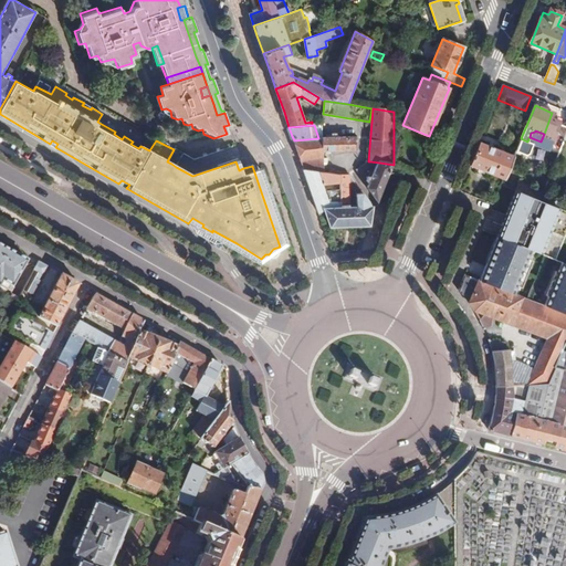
[(318,138),(294,140),(299,155),(304,169),(320,173),(322,174),(322,163),(324,163),(325,159),(322,159),(321,152),(354,150),(355,137),(329,138),(322,138),(318,138)]
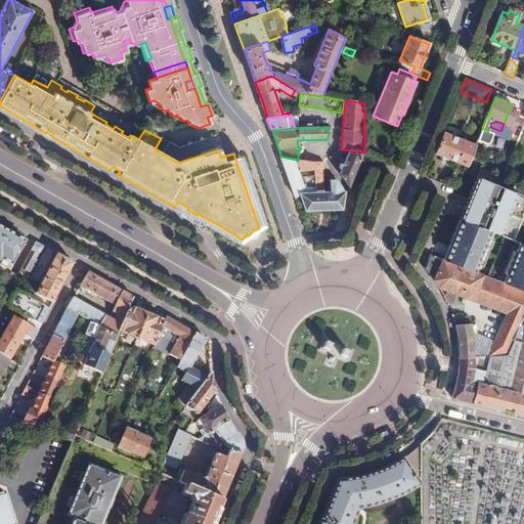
[(482,128),(478,138),(486,141),(490,131),(488,131),(482,128)]
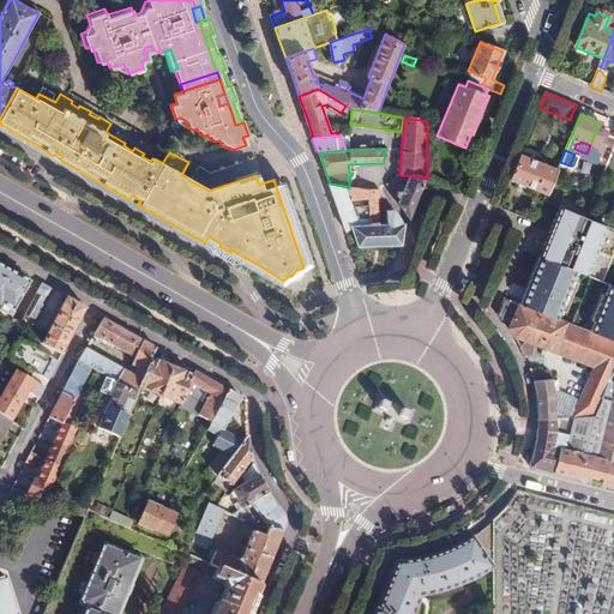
[(521,155),(511,179),(547,194),(559,167),(549,162),(548,167),(521,155)]
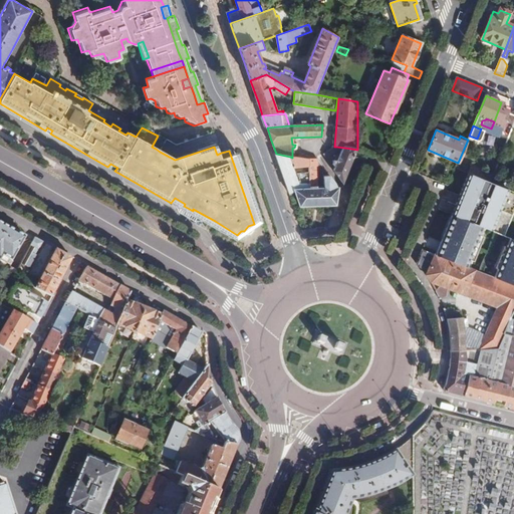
[(156,149),(162,139),(158,136),(152,147),(156,149)]
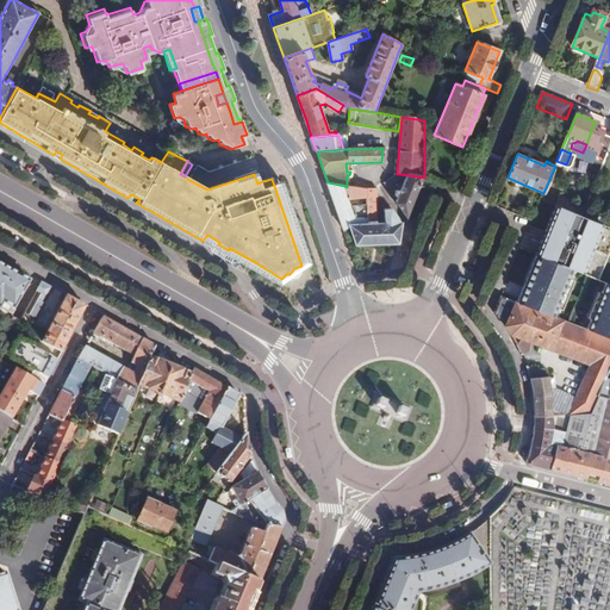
[(185,176),(190,180),(198,167),(192,165),(185,176)]
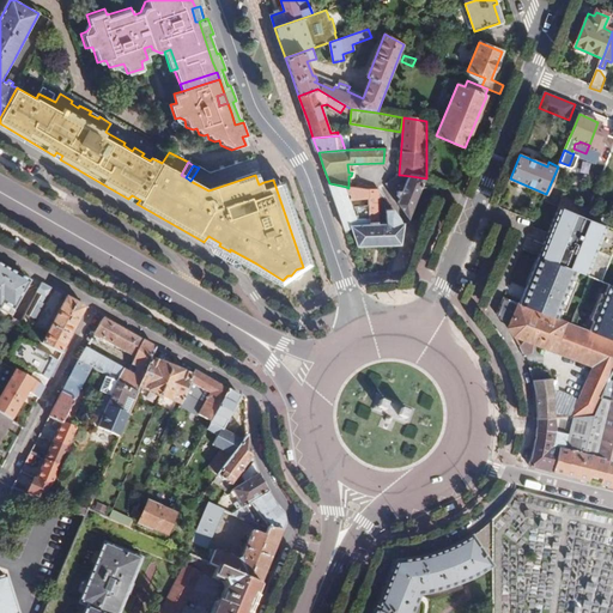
[(598,186),(604,171),(594,168),(588,182),(598,186)]
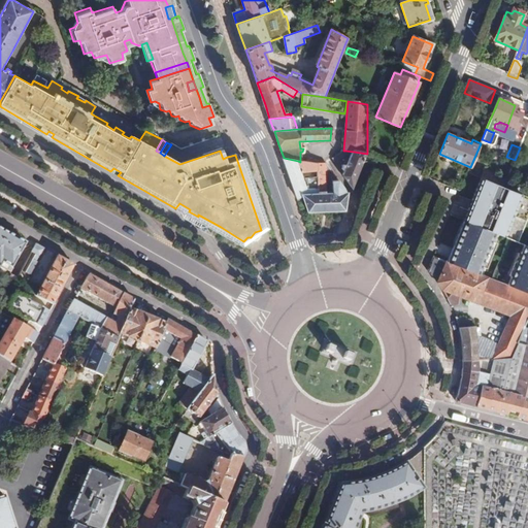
[(345,151),(343,151),(332,160),(335,163),(344,157),(345,151)]
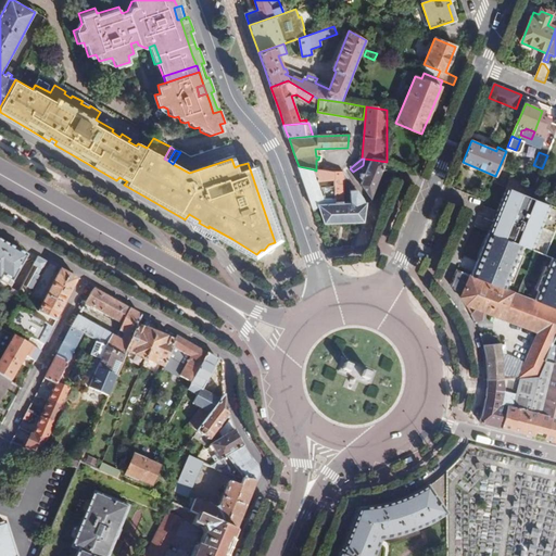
[(362,186),(371,200),(387,162),(373,160),(363,180),(361,179),(359,182),(362,184),(362,186)]
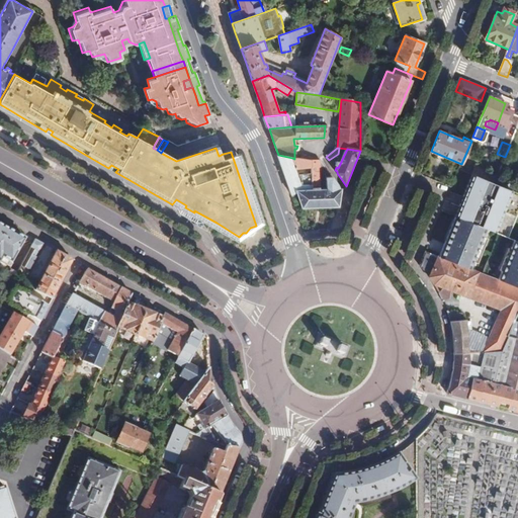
[(236,241),(262,224),(255,203),(237,150),(231,152),(244,190),(256,226),(250,228),(246,233),(243,233),(239,237),(217,223),(194,210),(194,212),(185,207),(186,205),(176,199),(172,204),(236,241)]
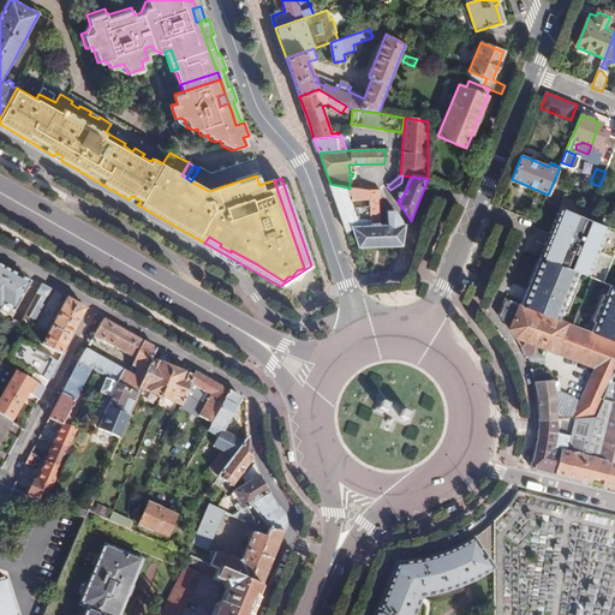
[(350,230),(353,228),(371,227),(371,221),(359,222),(351,199),(347,187),(330,184),(339,208),(346,231),(350,230)]
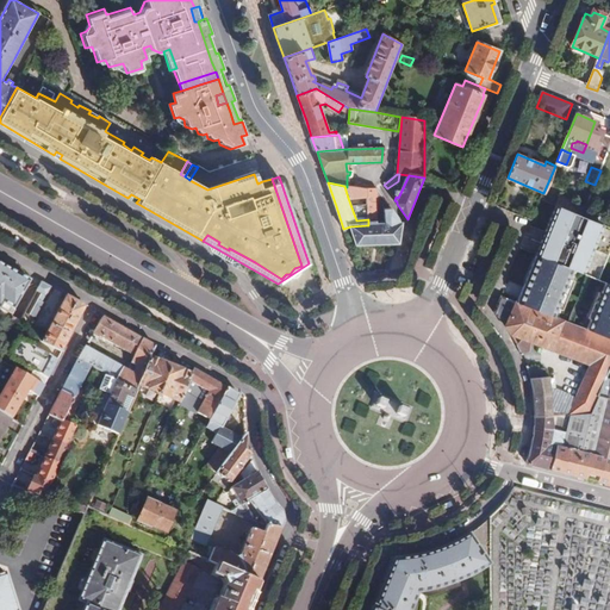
[(366,186),(347,187),(348,198),(367,197),(366,186)]
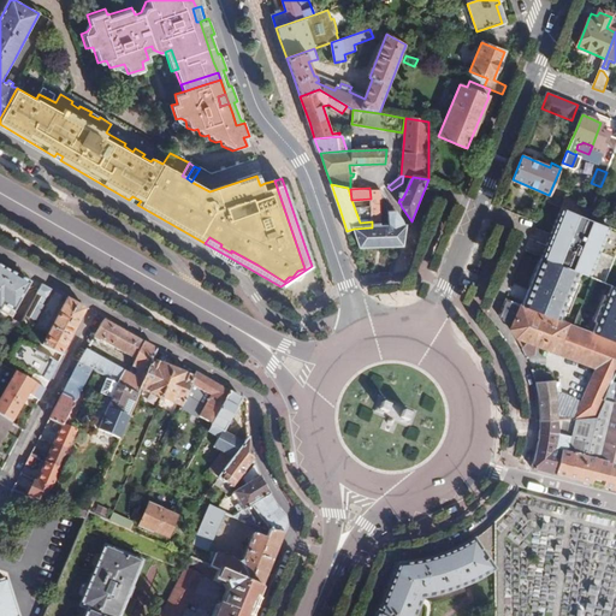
[(371,199),(372,221),(383,221),(380,200),(378,199),(378,193),(369,188),(371,199)]
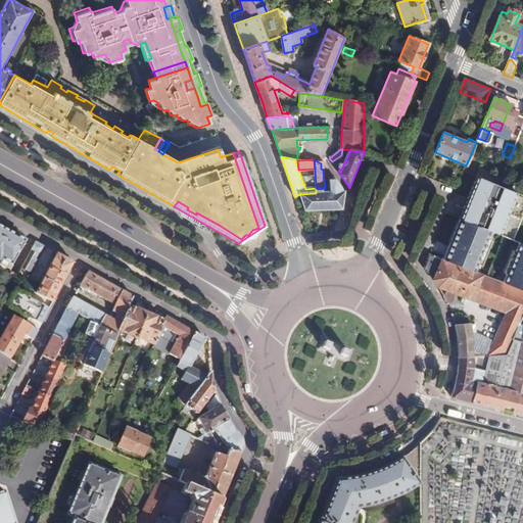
[(479,168),(476,175),(478,176),(490,181),(493,174),(479,168)]
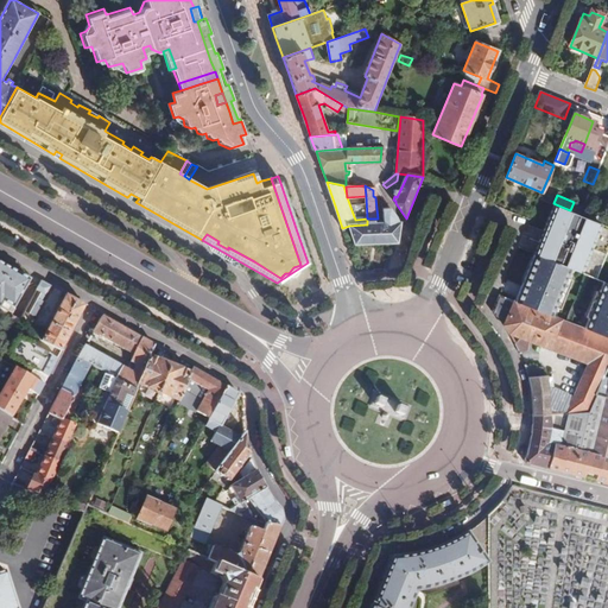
[(356,242),(397,242),(398,225),(397,221),(394,214),(384,201),(380,203),(384,210),(385,225),(380,225),(378,225),(378,222),(378,219),(367,219),(367,225),(349,226),(356,242)]
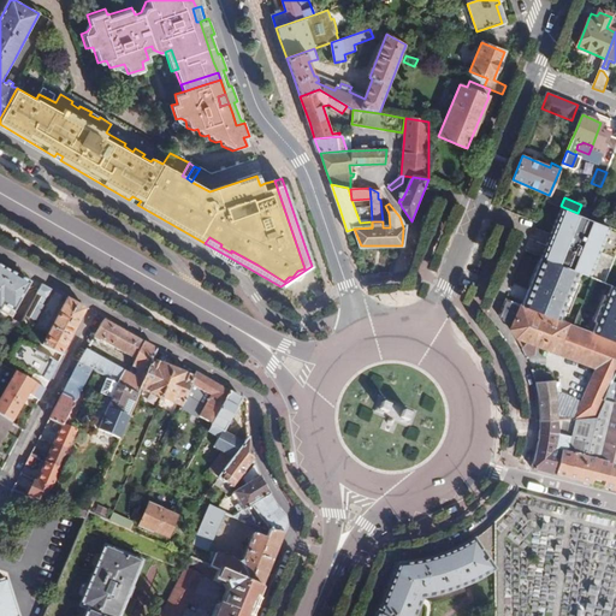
[(563,207),(542,256),(573,268),(578,271),(605,282),(615,258),(615,227),(609,225),(578,213),(563,207)]
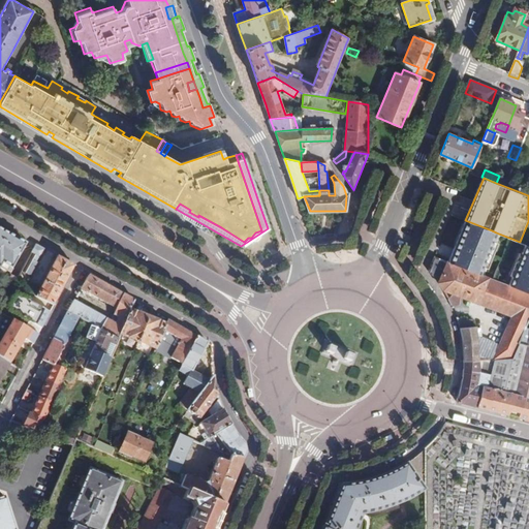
[(492,230),(465,220),(448,262),(470,272),(479,275),(496,232),(492,230)]
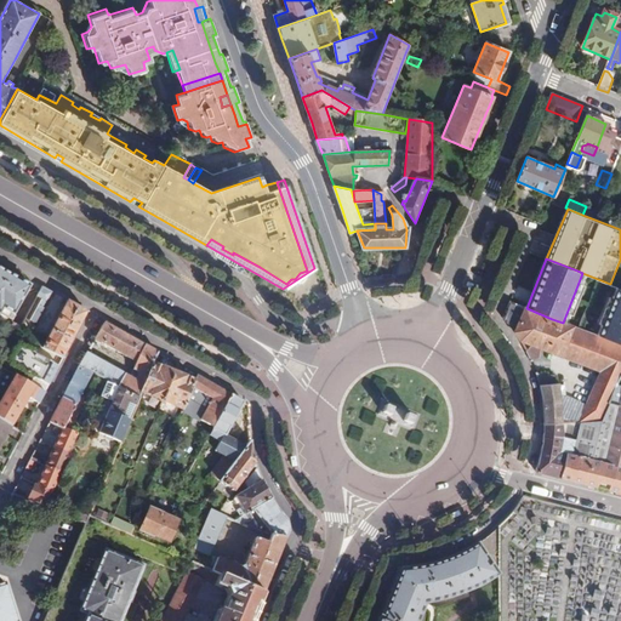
[(30,285),(0,267),(0,324),(5,328),(30,285)]
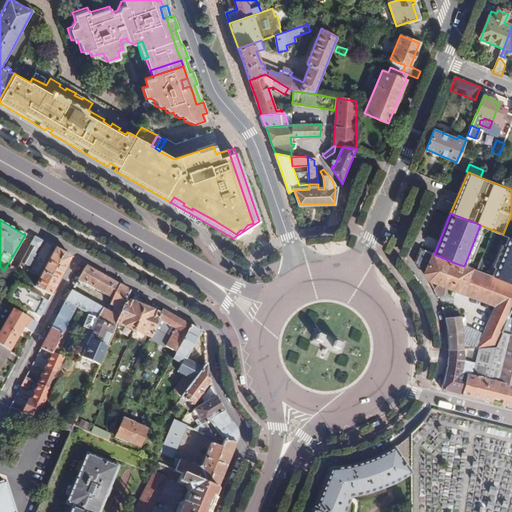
[(45,241),(36,236),(29,249),(37,254),(45,241)]
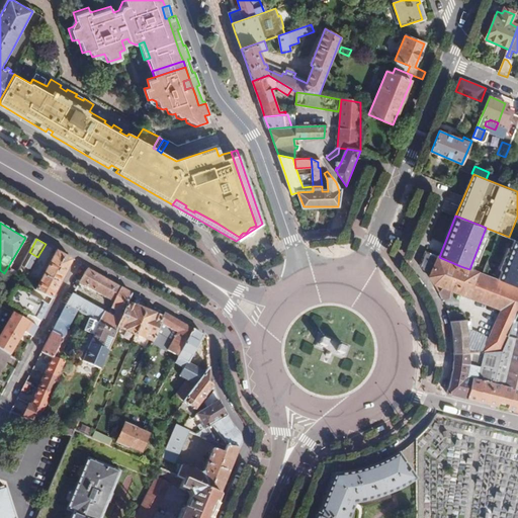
[(517,240),(513,239),(497,280),(512,286),(517,288),(517,240)]
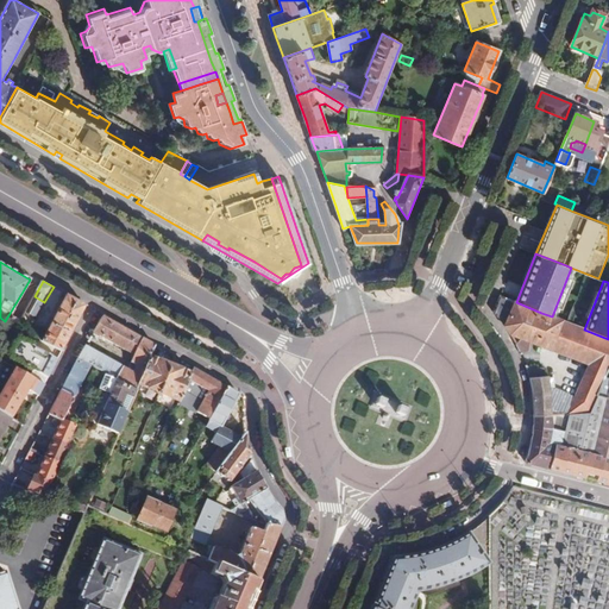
[(63,351),(87,306),(68,295),(43,340),(63,351)]
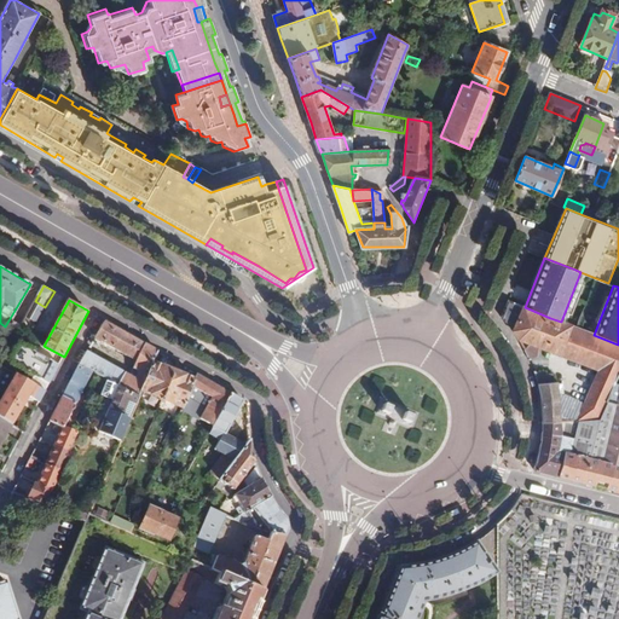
[(35,301),(22,325),(34,333),(47,308),(45,307),(35,301)]
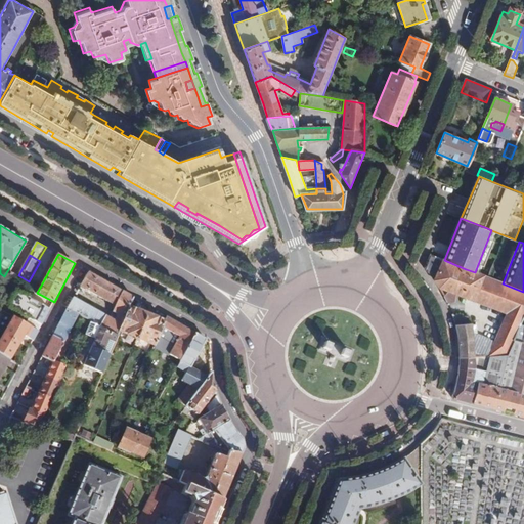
[(444,260),(430,255),(425,269),(433,278),(435,280),(444,260)]
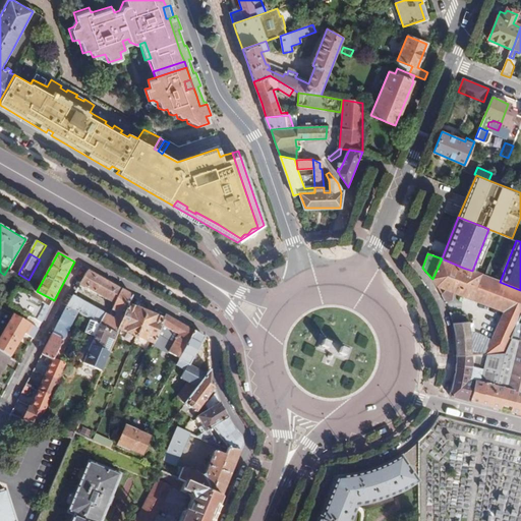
[(457,350),(457,356),(500,354),(505,350),(507,346),(511,337),(517,324),(520,313),(520,290),(515,288),(500,282),(472,271),(463,268),(442,258),(432,279),(435,283),(437,285),(503,312),(489,340),(470,332),(469,322),(466,323),(466,314),(451,315),(453,323),(455,333),(457,350)]
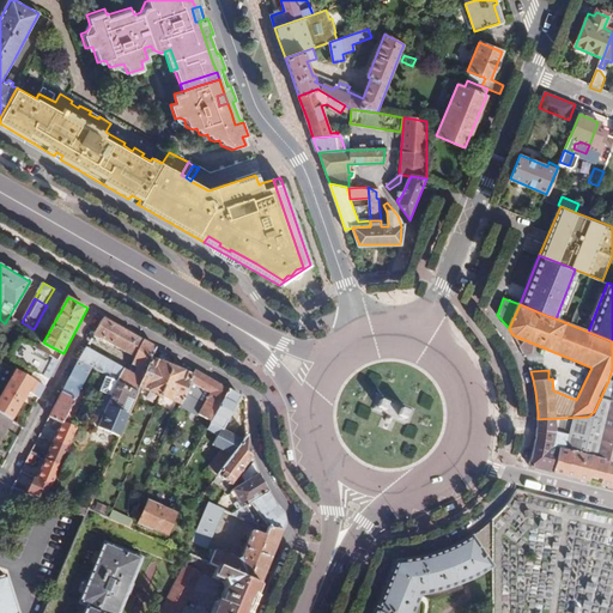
[(158,349),(104,317),(95,334),(137,357),(129,372),(86,349),(79,362),(89,366),(119,382),(139,394),(141,388),(153,359),(158,349)]
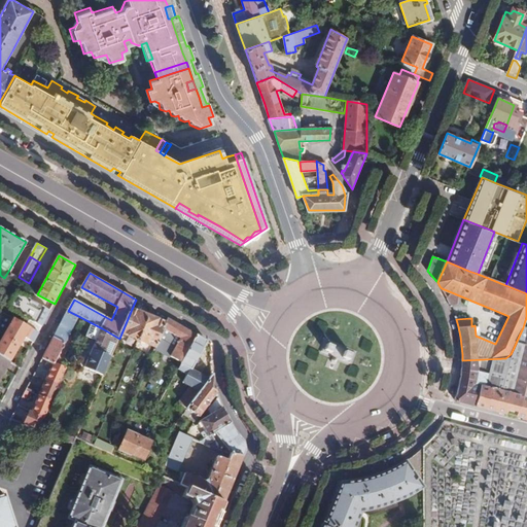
[(2,291),(8,295),(12,288),(6,284),(2,291)]
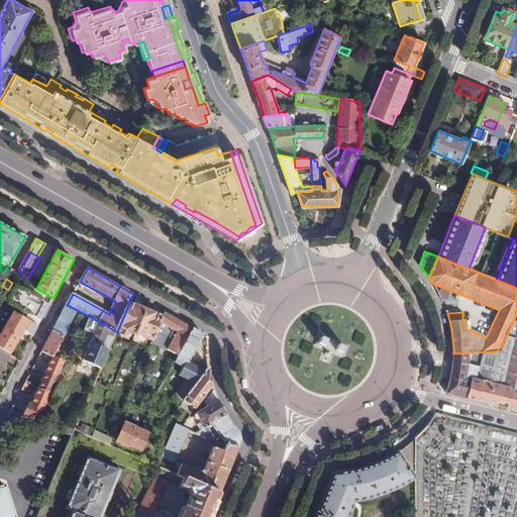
[(21,316),(38,326),(50,305),(17,287),(8,302),(24,311),(21,316)]
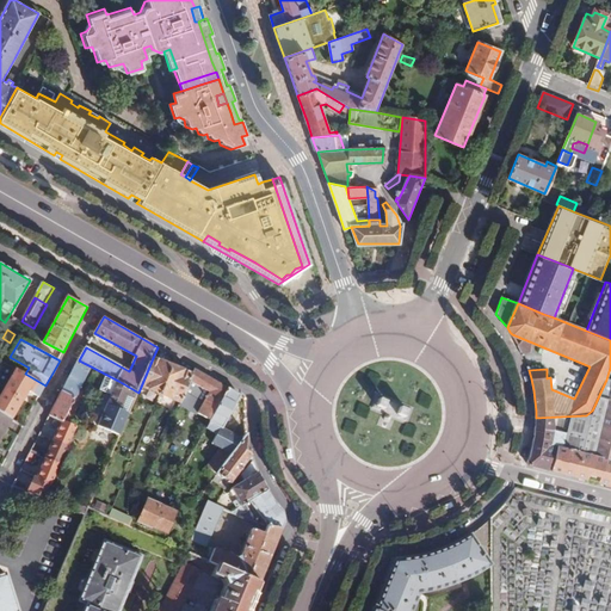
[(172,368),(153,358),(141,387),(161,395),(172,368)]
